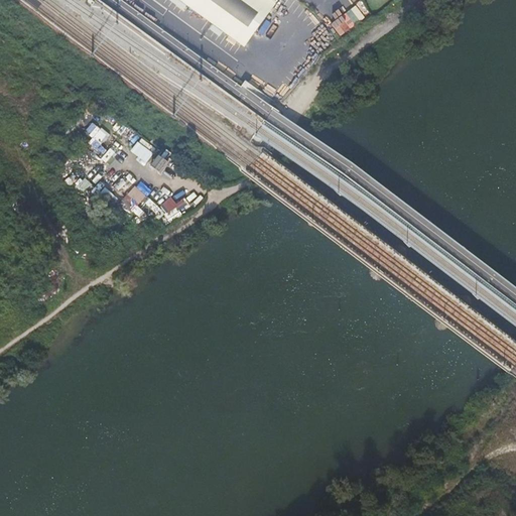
[(182,0),(246,45),(279,0),(182,0)]
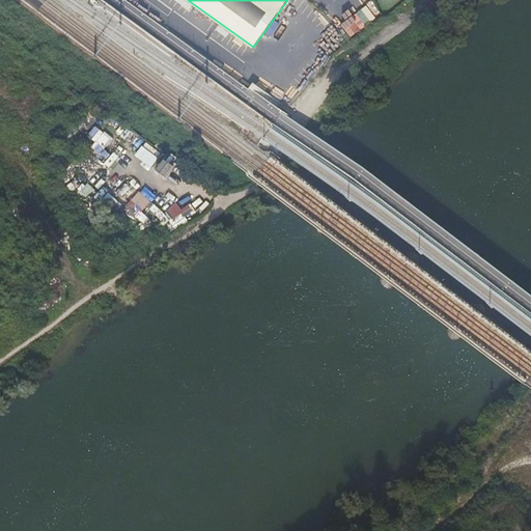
[(350,22),(343,27),(353,37),(362,28),(358,23),(354,27),(350,22)]
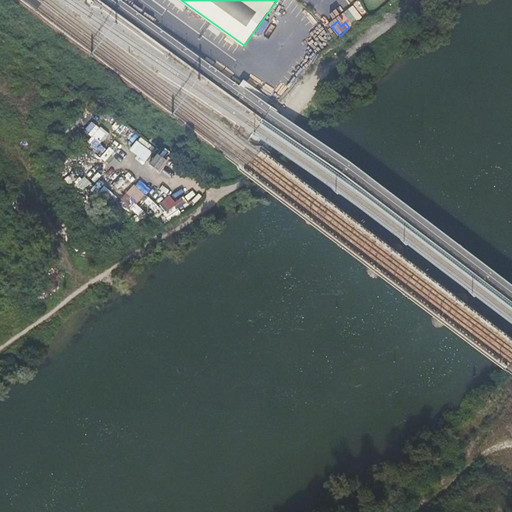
[(319,53),(328,45),(324,40),(314,49),(319,53)]
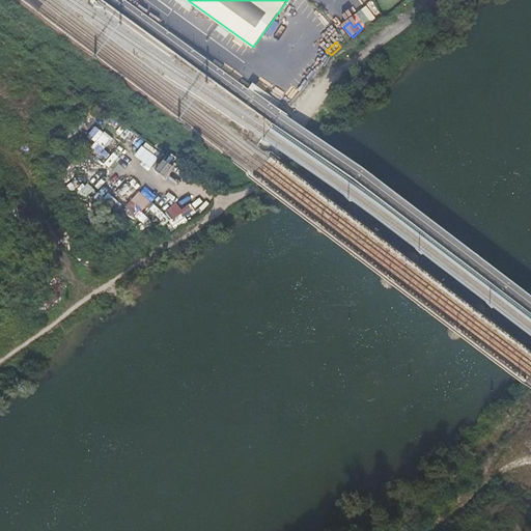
[(91,147),(99,152),(111,139),(95,126),(88,135),(96,142),(91,147)]
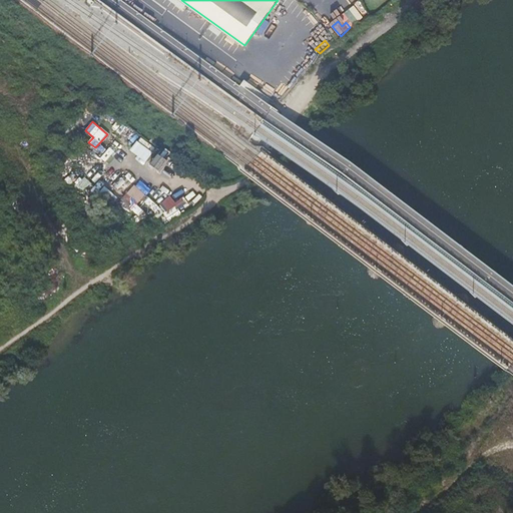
[(167,160),(158,151),(150,160),(160,168),(167,160)]
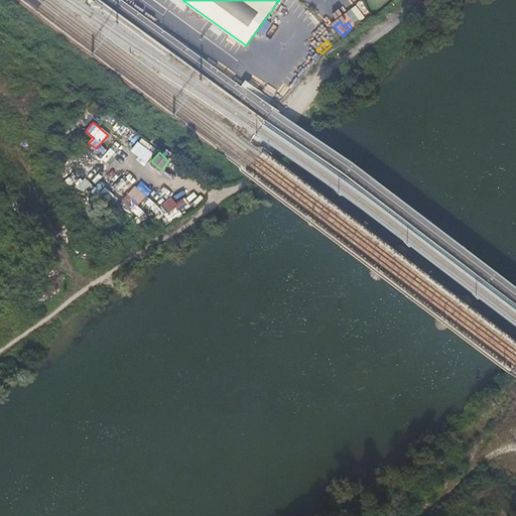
[(105,188),(100,196),(114,207),(119,199),(105,188)]
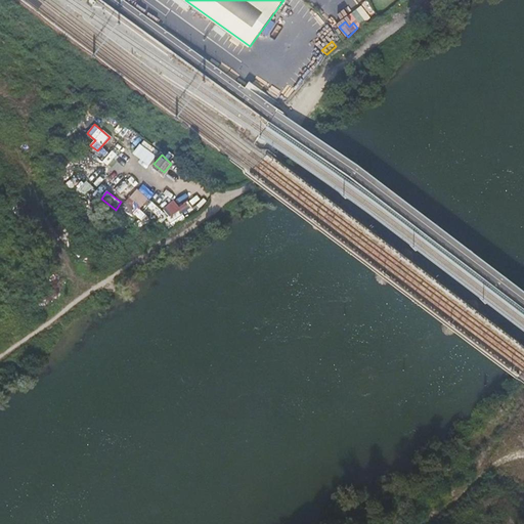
[(142,208),(147,197),(134,191),(130,202),(142,208)]
